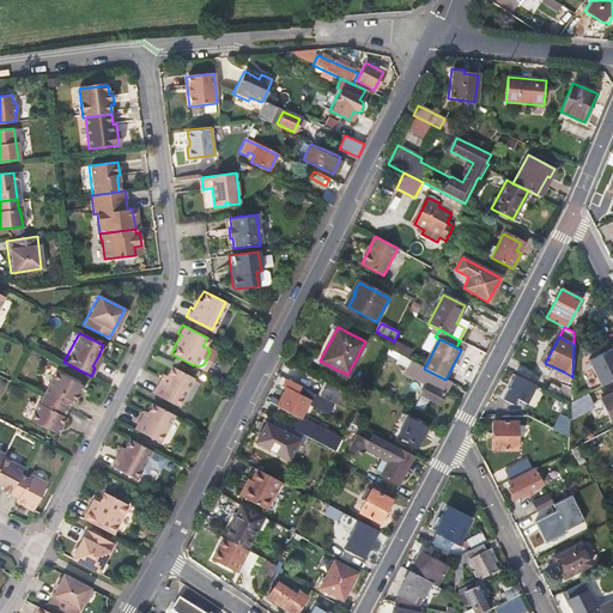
[(601,387),(612,381),(612,353),(611,349),(588,360),(601,387)]
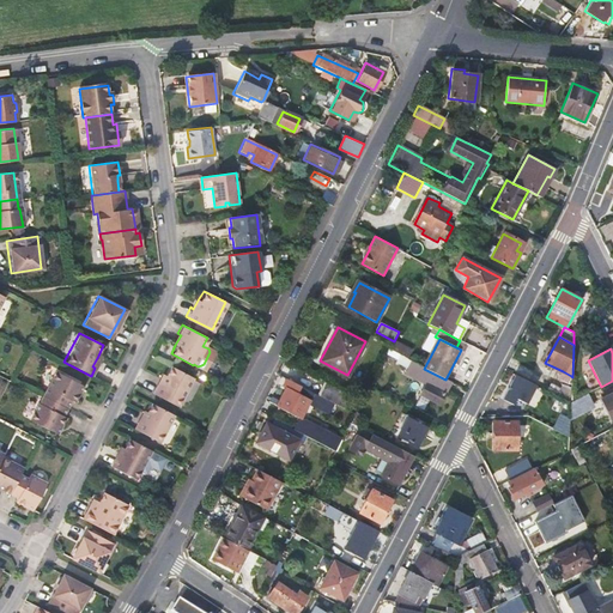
[(426,386),(422,396),(438,405),(450,382),(445,380),(424,369),(412,362),(405,375),(426,386)]
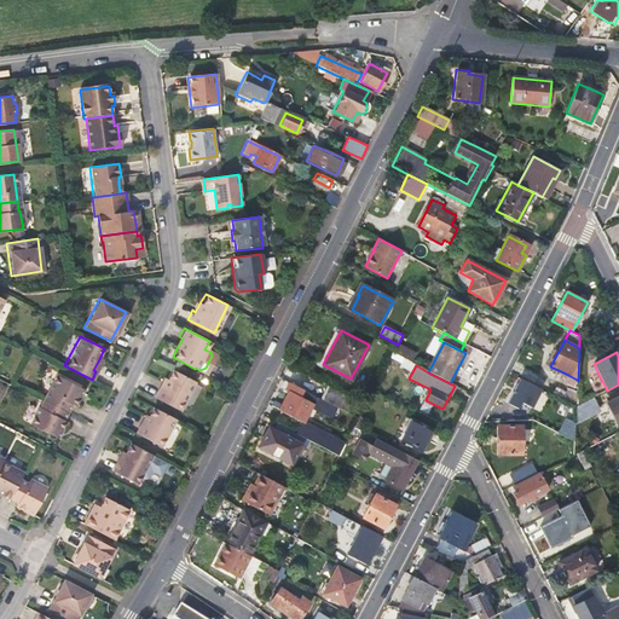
[(177,410),(192,380),(172,369),(166,379),(161,391),(156,388),(151,397),(177,410)]
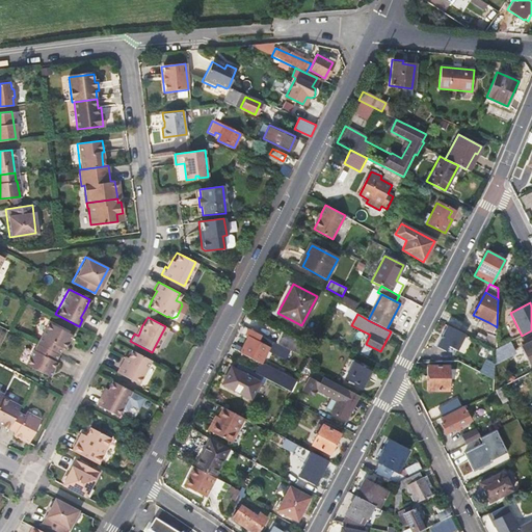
[(440,319),(436,325),(443,328),(445,322),(440,319)]
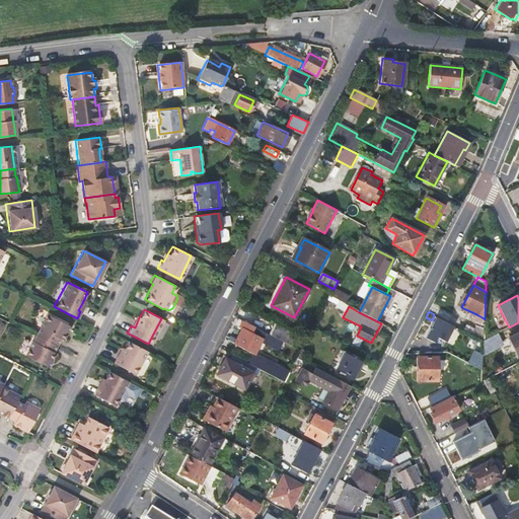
[(476,314),(473,320),(480,324),(484,318),(476,314)]
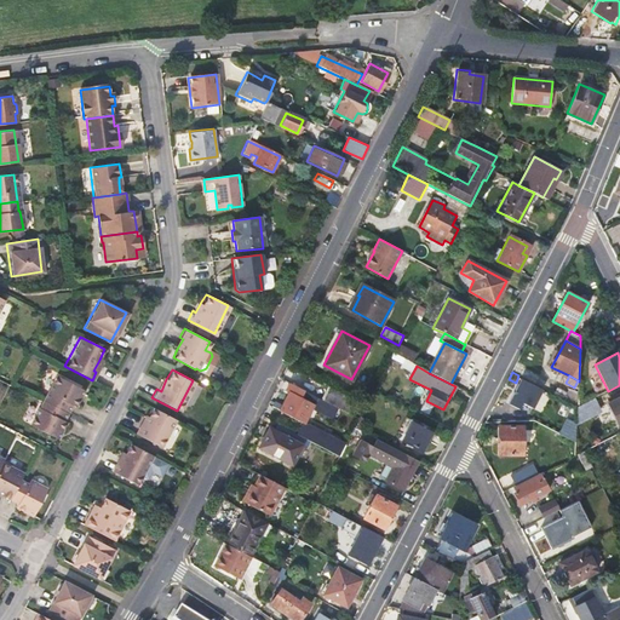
[(42,401),(65,412),(69,403),(73,406),(81,389),(56,377),(42,401)]
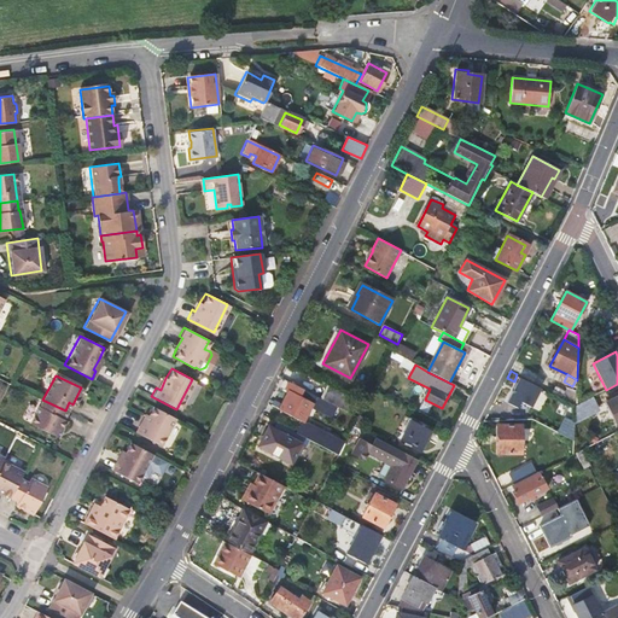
[(522,401),(532,407),(542,386),(518,375),(506,401),(519,407),(522,401)]
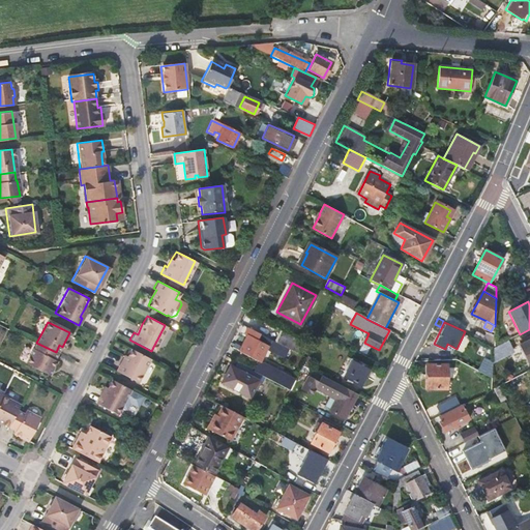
[(138,334),(142,324),(139,323),(134,332),(138,334)]
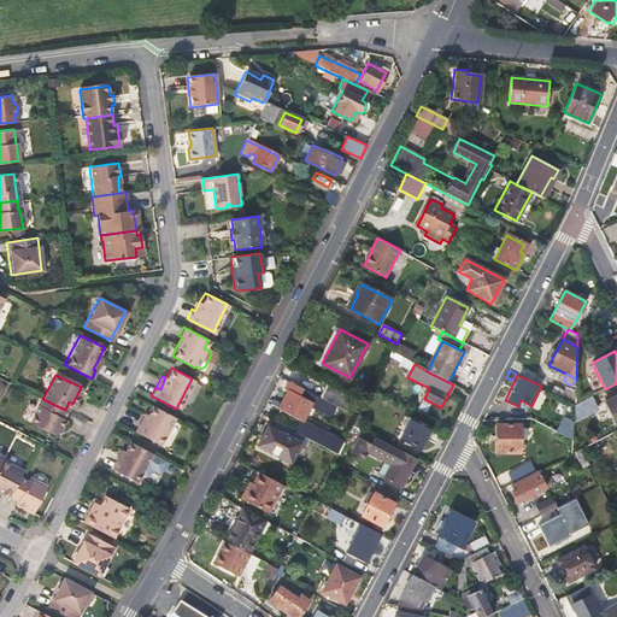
[(292,383),(278,409),(293,416),(291,419),(298,423),(300,419),(303,421),(311,405),(324,412),(329,403),(319,398),(292,383)]
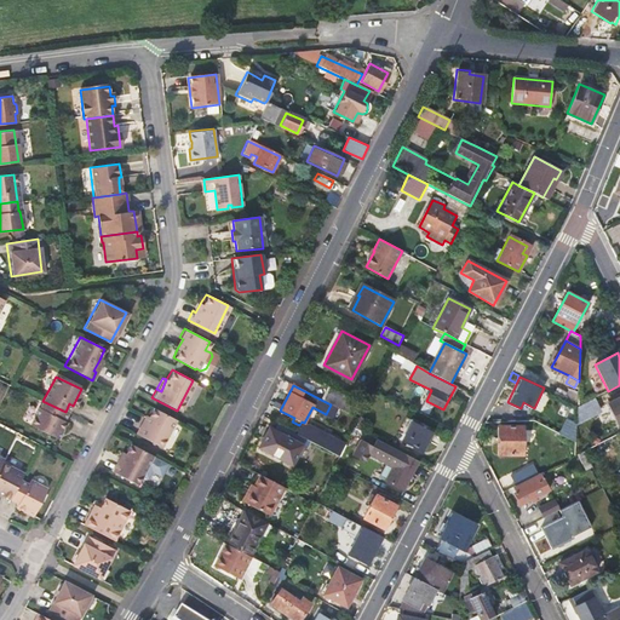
[(328,386),(321,400),(331,405),(348,413),(354,400),(328,386)]
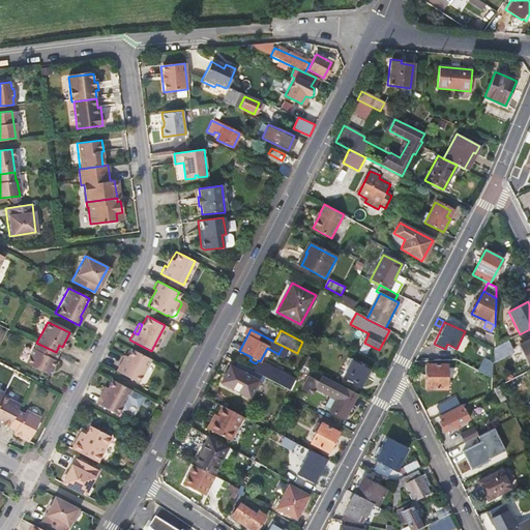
[(487,332),(481,342),(494,348),(495,336),(487,332)]
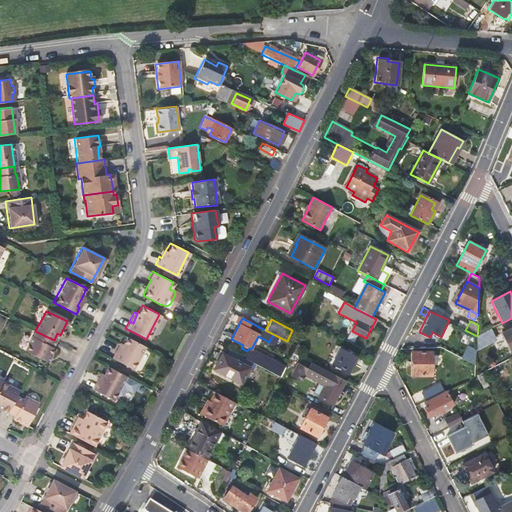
[(511,327),(501,333),(510,351),(511,349),(511,327)]
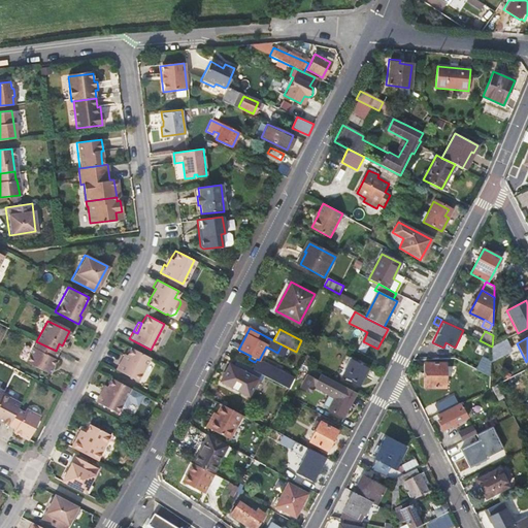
[(53,357),(56,351),(36,341),(33,348),(32,348),(24,362),(47,373),(56,359),(53,357)]
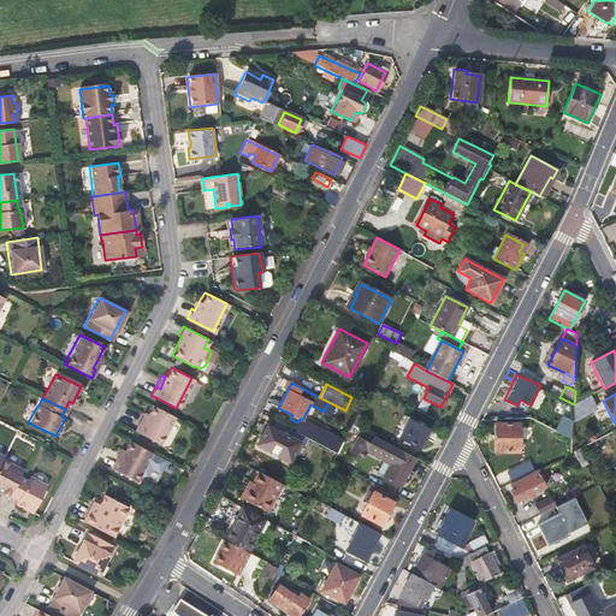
[(172,416),(150,406),(147,414),(141,424),(137,421),(132,430),(158,443),(172,416)]
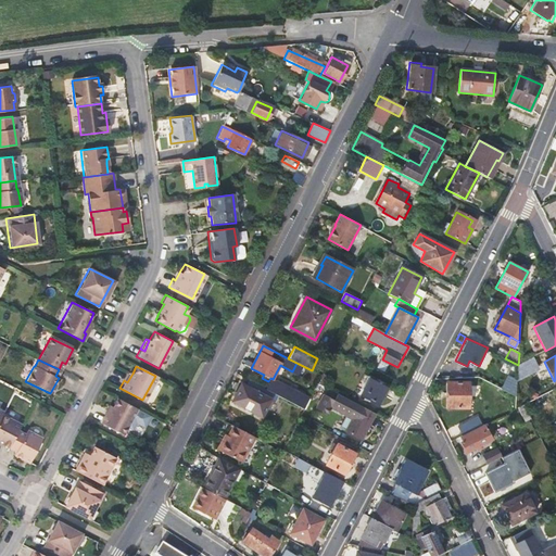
[(128,371),(124,380),(127,382),(133,374),(128,371)]
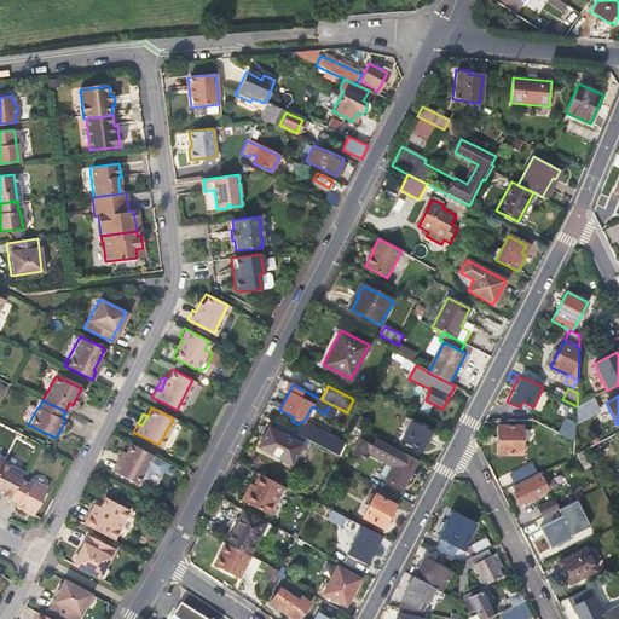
[(432,431),(411,421),(401,441),(421,451),(432,431)]
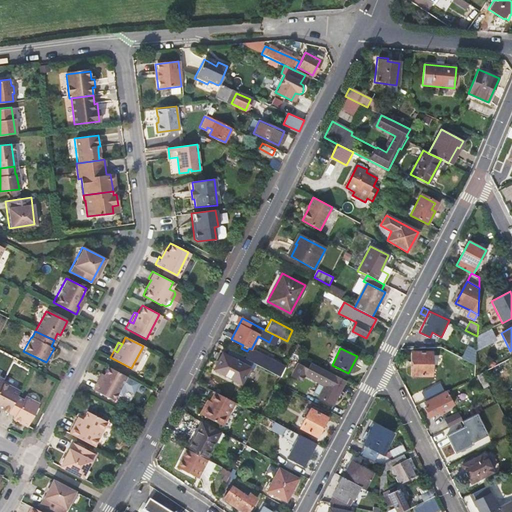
[(217,366),(226,371),(224,374),(241,383),(245,375),(249,368),(252,362),(246,359),(230,351),(228,356),(222,354),(217,366)]
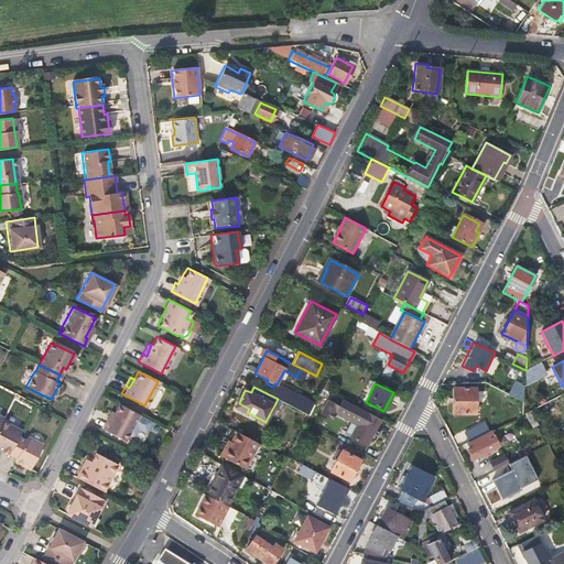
[(454,388),(454,414),(478,414),(478,407),(477,399),(480,399),(481,399),(481,393),(477,393),(478,387),(454,388)]
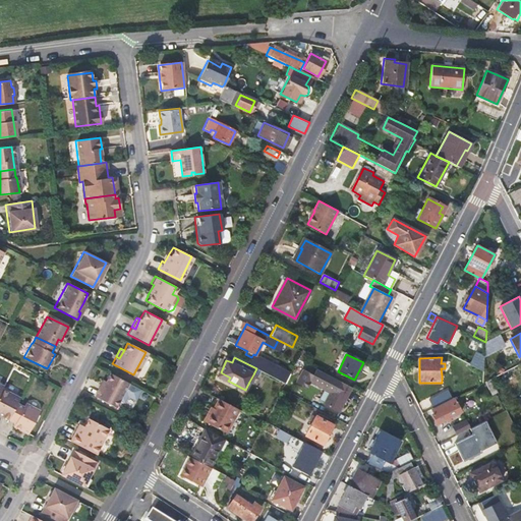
[(250,365),(256,368),(286,384),(291,374),(259,358),(253,359),(250,365)]
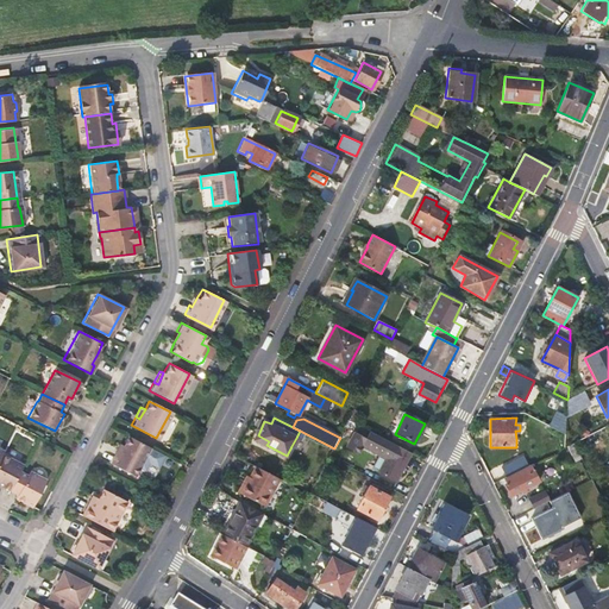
[(362,447),(390,462),(387,469),(383,466),(378,473),(395,482),(408,456),(396,450),(399,446),(369,431),(365,439),(353,433),(345,449),(358,454),(362,447)]
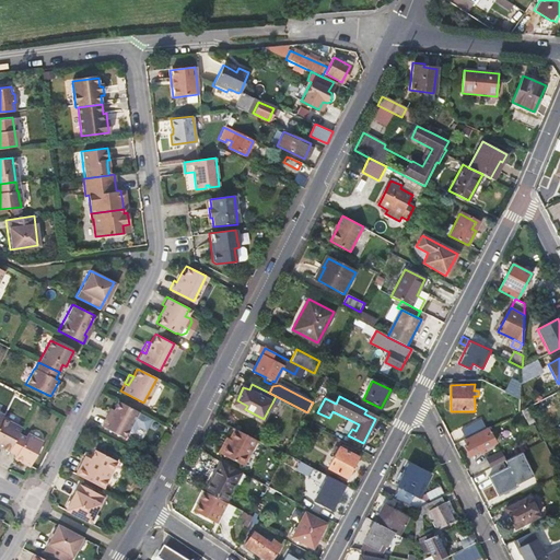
[(136,410),(116,400),(111,409),(105,419),(103,417),(100,424),(123,436),(136,410)]
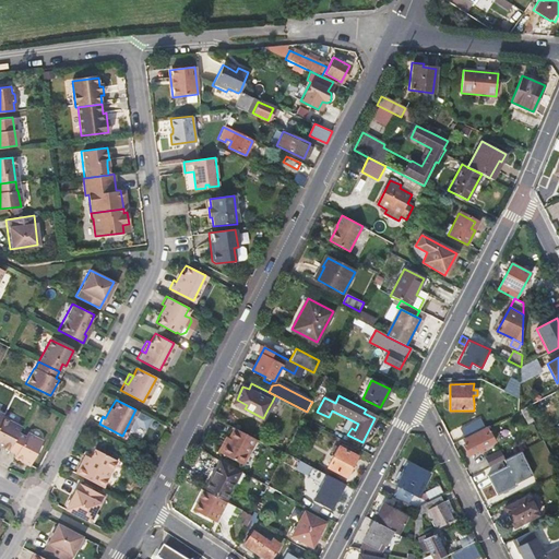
[(234,404),(245,408),(247,405),(237,400),(234,404)]
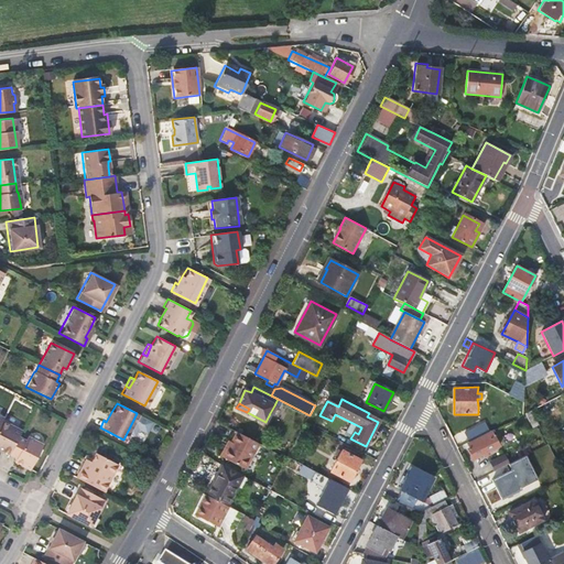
[(527,413),(533,427),(539,425),(532,411),(527,413)]
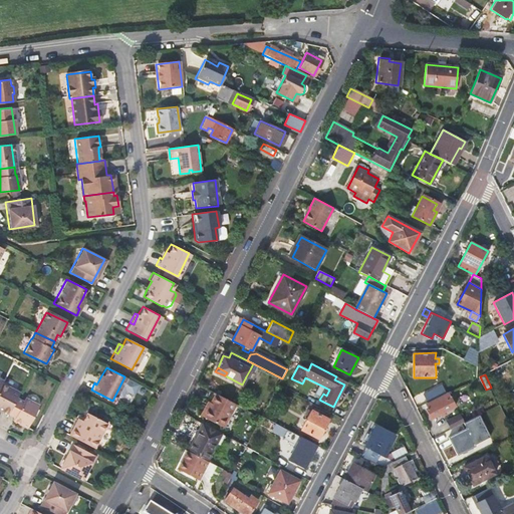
[(15,398),(18,392),(0,382),(0,410),(7,414),(15,398)]
